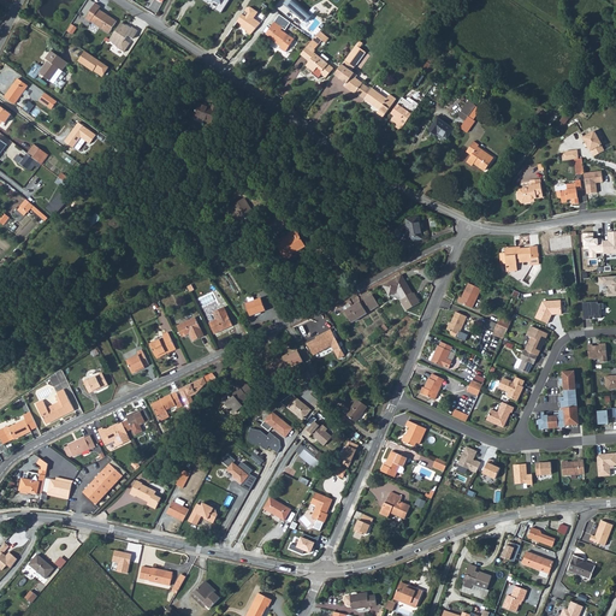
[(291,0),(286,7),(294,13),(301,5),(295,0),(291,0)]
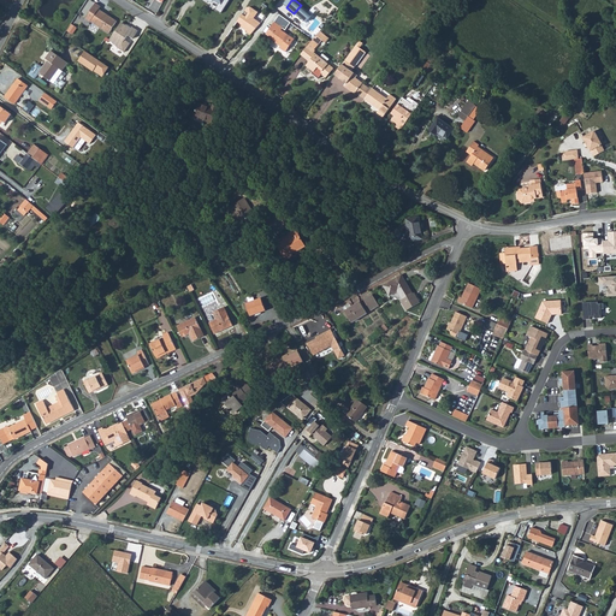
[(99,6),(94,3),(84,18),(107,33),(116,19),(98,9),(99,6)]
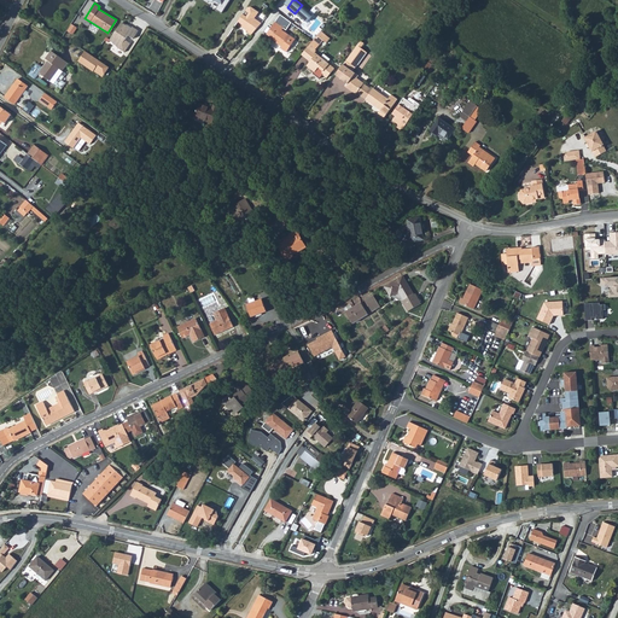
[(258,12),(251,6),(248,7),(245,10),(249,13),(246,16),(243,13),(238,21),(243,23),(242,24),(254,33),(262,23),(255,18),(258,12)]
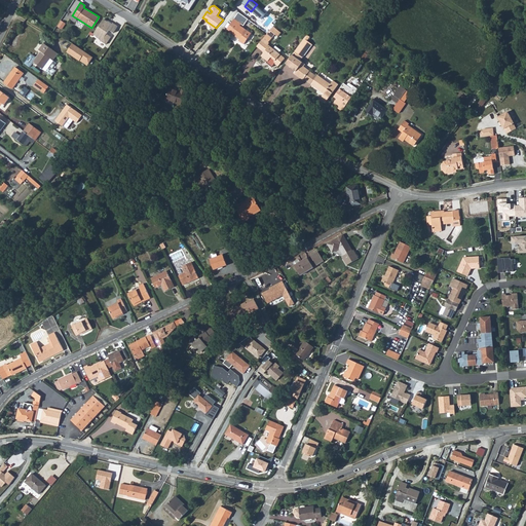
[(109,31),(113,33),(117,26),(113,23),(112,24),(108,22),(107,22),(103,19),(92,35),(101,40),(101,41),(106,45),(111,37),(107,34),(109,31)]
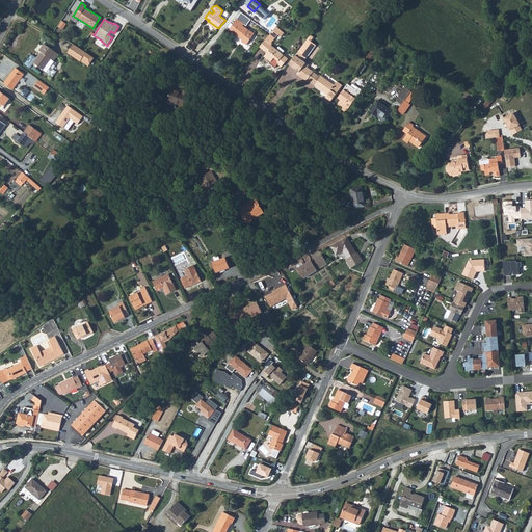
[(230,29),(233,31),(233,32),(240,38),(241,37),(243,38),(241,41),(246,45),(255,34),(242,26),(244,24),(237,19),(230,29)]
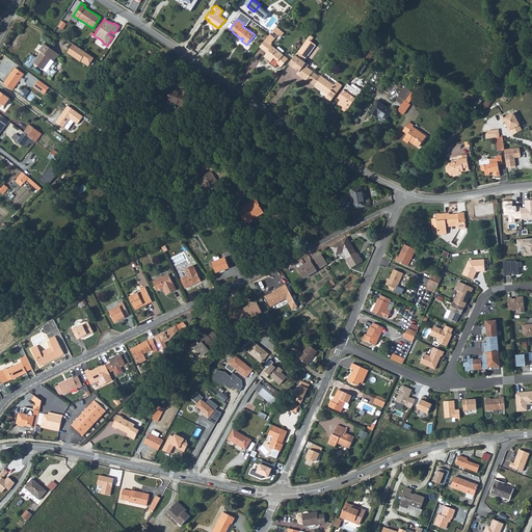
[(62,20),(58,26),(63,29),(68,23),(62,20)]
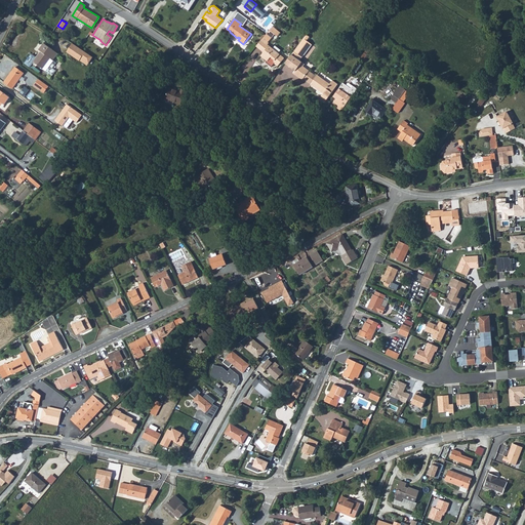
[(256,46),(264,52),(261,56),(268,62),(270,59),(271,57),(275,61),(273,63),(278,67),(284,58),(266,43),(270,37),(271,38),(275,34),(277,37),(280,33),(273,27),(267,34),(261,40),(256,46)]
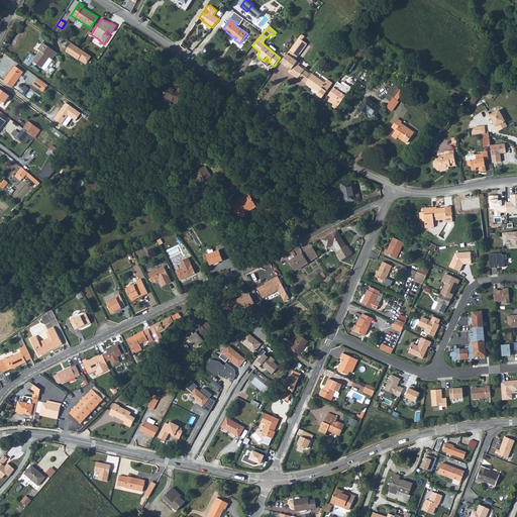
[(281,64),(291,71),(289,74),(299,81),(300,80),(306,84),(312,76),(300,67),(301,65),(295,61),(299,55),(298,55),(306,43),(301,40),(303,37),(301,35),(281,64)]
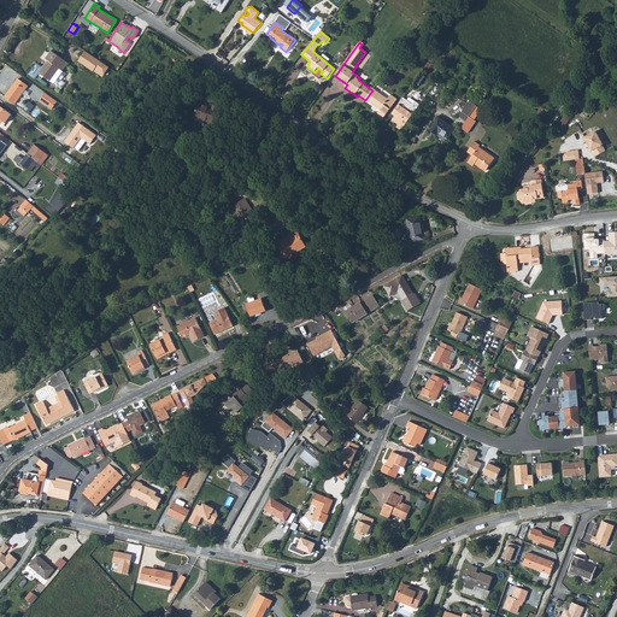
[(69,63),(53,52),(47,60),(50,62),(45,69),(40,65),(39,65),(30,76),(37,81),(41,75),(60,87),(58,90),(62,93),(68,83),(62,80),(65,72),(63,71),(69,63)]
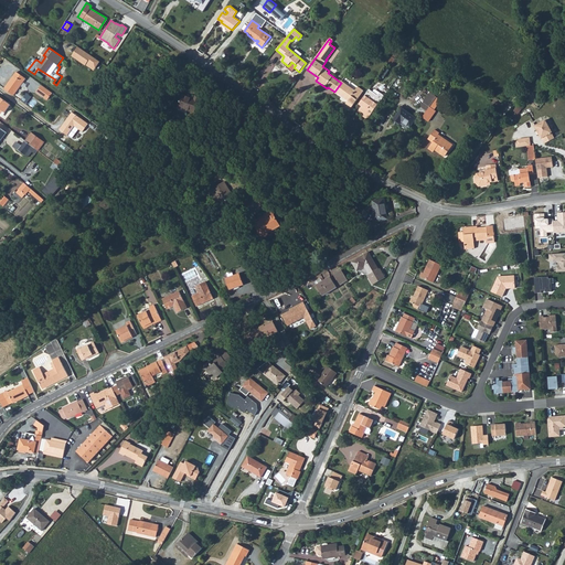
[(99,61),(78,48),(72,57),(86,65),(87,64),(87,63),(94,66),(96,66),(99,61)]
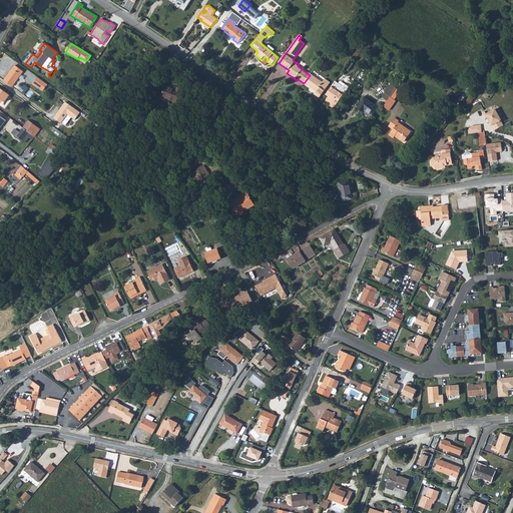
[(297,54),(293,60),(294,61),(306,44),(304,43),(296,54),(297,54)]
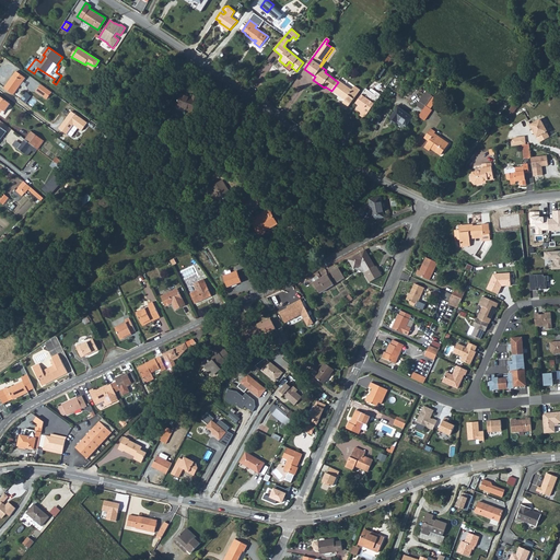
[(2,86),(11,93),(23,78),(14,71),(2,86)]
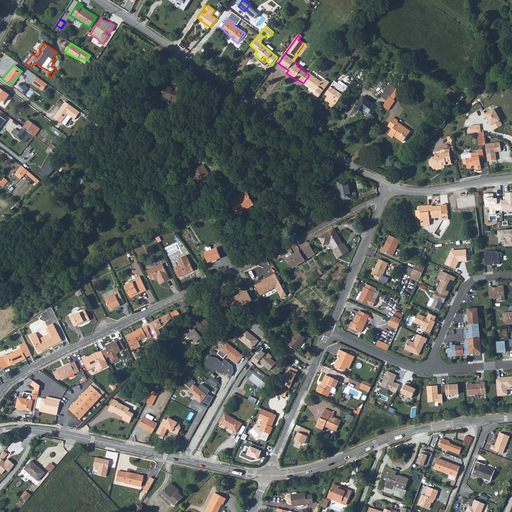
[(303,83),(308,86),(315,91),(313,94),(318,97),(329,83),(324,79),(322,82),(310,74),(309,75),(303,83)]
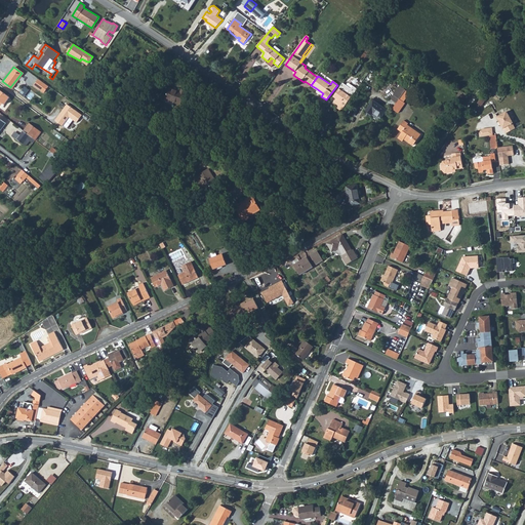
[(38,78),(34,85),(43,92),(48,86),(38,78)]
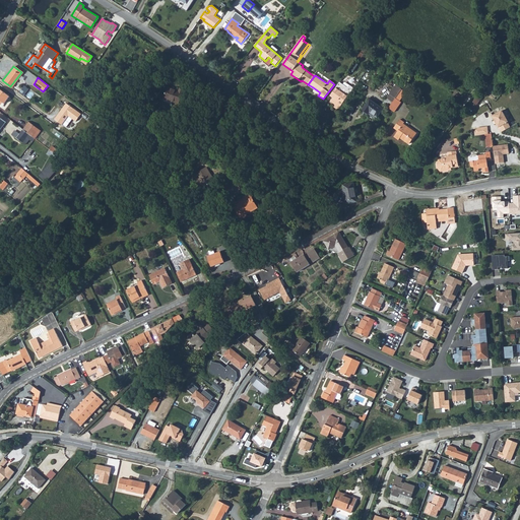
[(343,85),(340,82),(336,88),(333,92),(336,94),(339,89),(340,90),(343,85)]
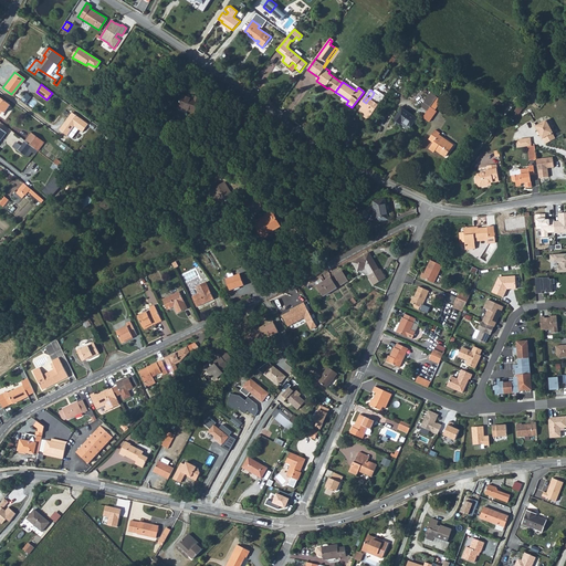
[(27,103),(32,96),(28,93),(22,100),(27,103)]
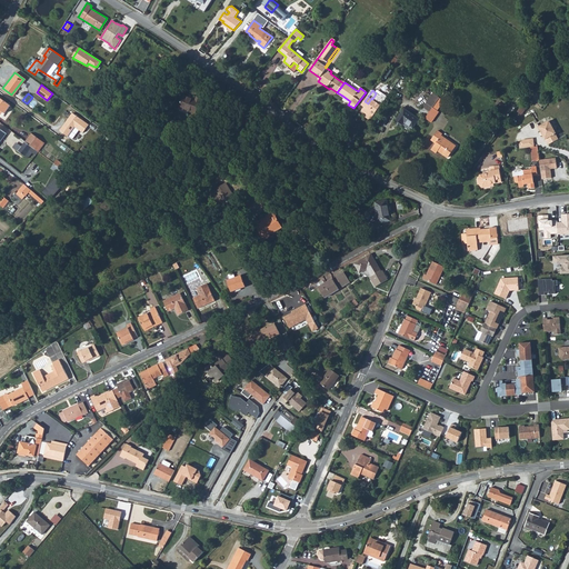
[(177,110),(192,118),(202,98),(198,96),(196,98),(186,93),(177,110)]
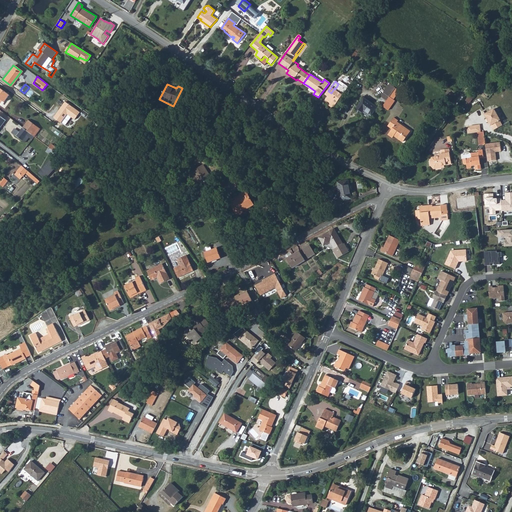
[(329,105),(333,108),(342,95),(348,87),(344,84),(342,87),(338,84),(335,89),(334,88),(331,93),(326,100),(330,103),(329,105)]
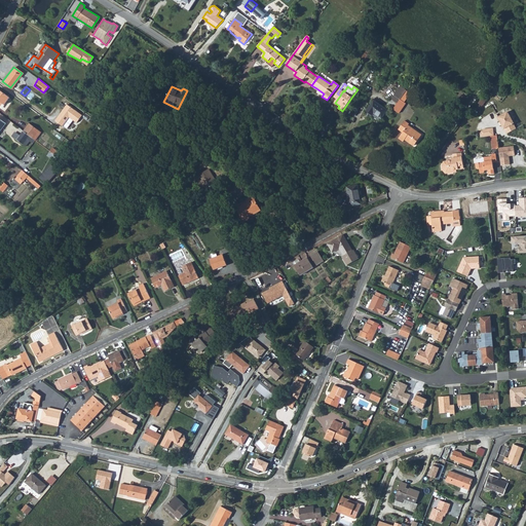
[(393,109),(406,91),(400,87),(387,105),(393,109)]
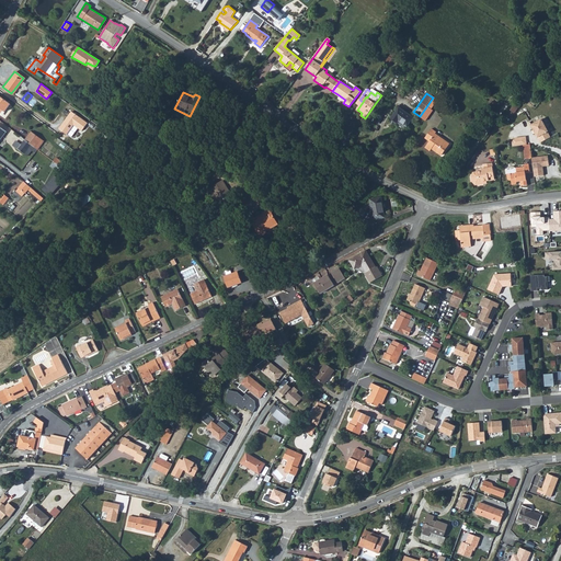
[(0,114),(1,115),(4,111),(7,113),(12,105),(0,95),(0,114)]
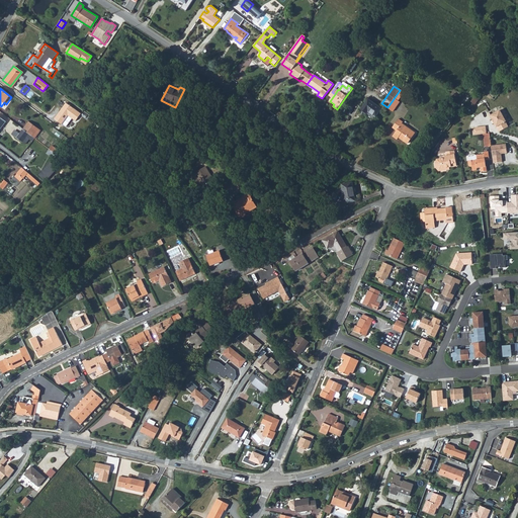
[(387,107),(393,111),(406,93),(400,90),(387,107)]
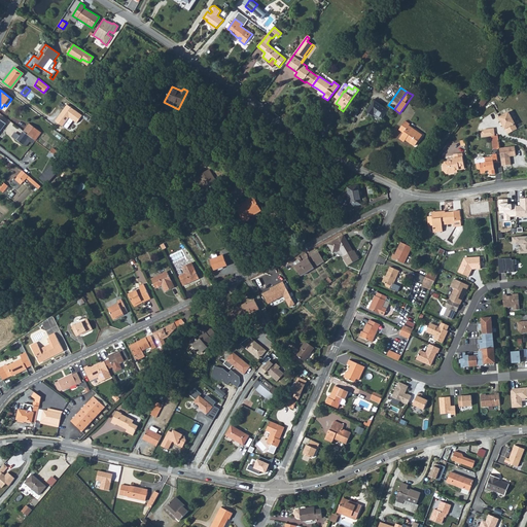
[(367,111),(373,115),(375,114),(382,119),(388,110),(375,101),(367,111)]
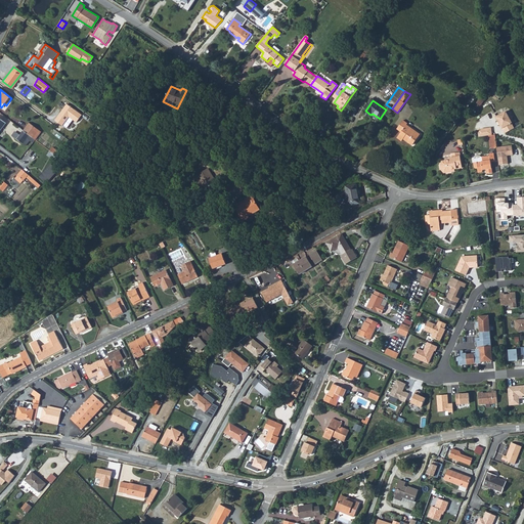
[(67,103),(55,119),(62,124),(69,116),(76,121),(81,114),(67,103)]
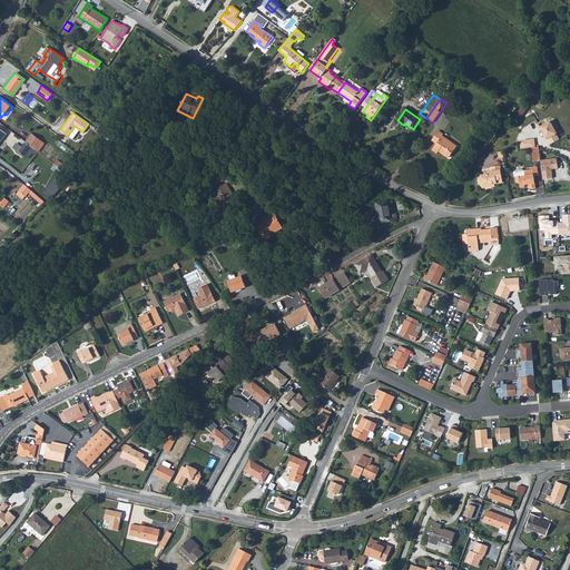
[(558,134),(551,121),(549,121),(541,126),(540,127),(543,133),(544,133),(546,135),(544,136),(547,139),(548,139),(550,145),(560,139),(557,134),(558,134)]
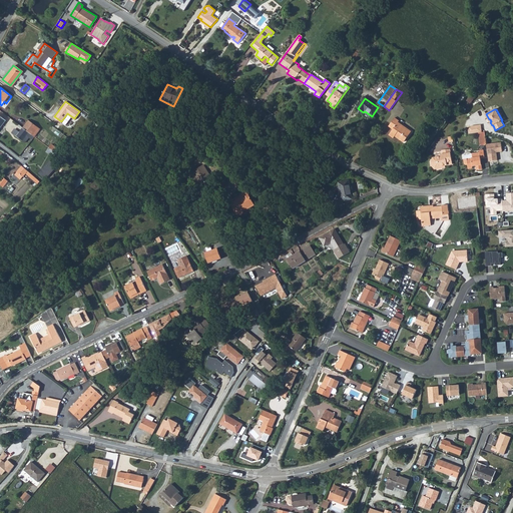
[(394,138),(396,135),(399,137),(400,136),(401,138),(400,139),(404,142),(411,133),(397,123),(399,121),(395,118),(389,126),(393,129),(389,135),(394,138)]
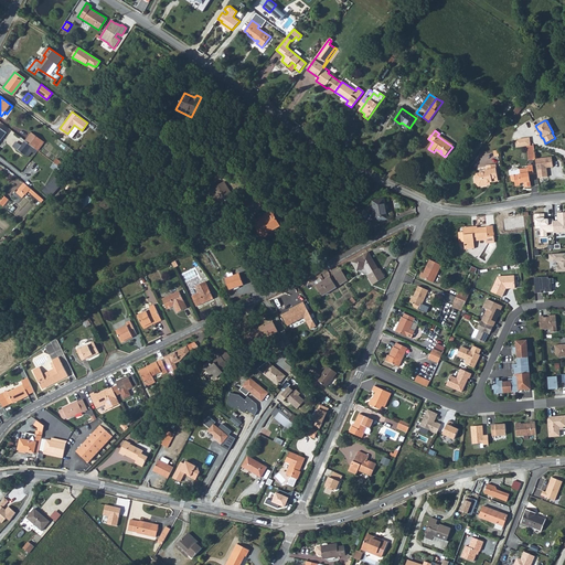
[(23,140),(33,148),(40,139),(30,132),(23,140)]
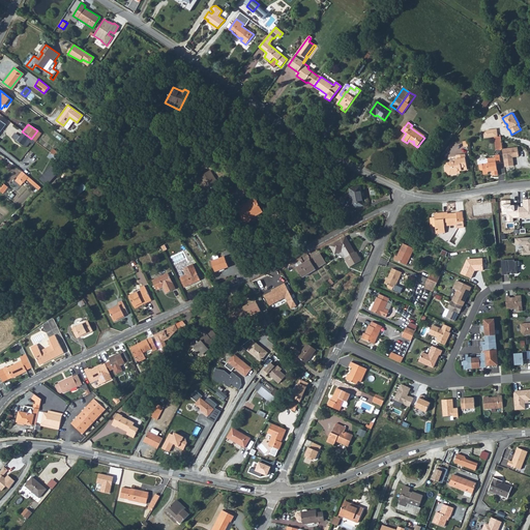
[(483,139),(494,137),(498,137),(497,129),(488,129),(483,135),(483,139)]
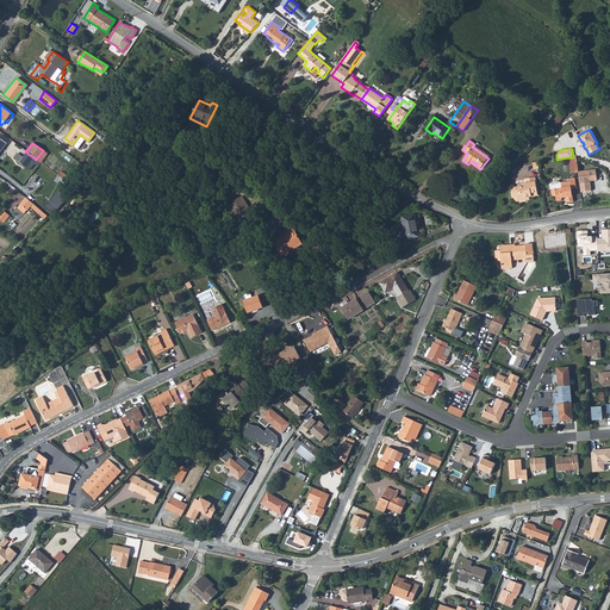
[(25,151),(18,161),(26,167),(31,161),(33,163),(36,160),(25,151)]
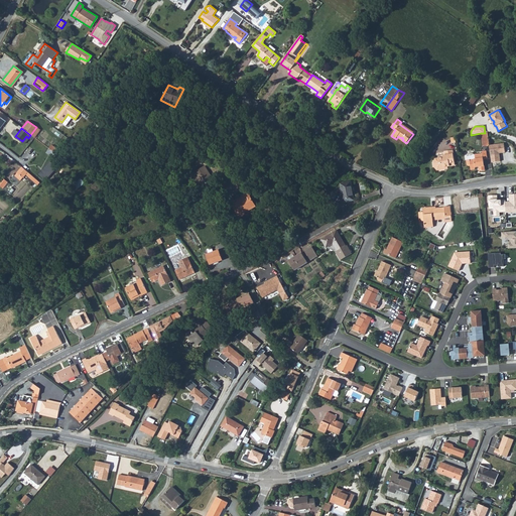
[(483,146),(489,145),(488,133),(485,133),(481,133),(483,146)]
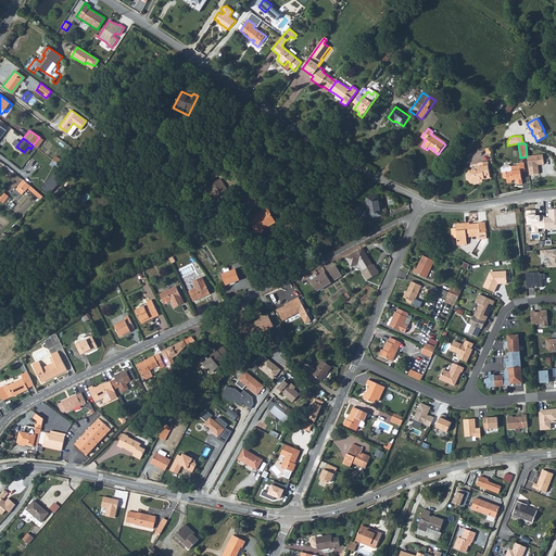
[(529,172),(530,175),(540,174),(538,165),(544,164),(543,154),(527,156),(529,172)]
